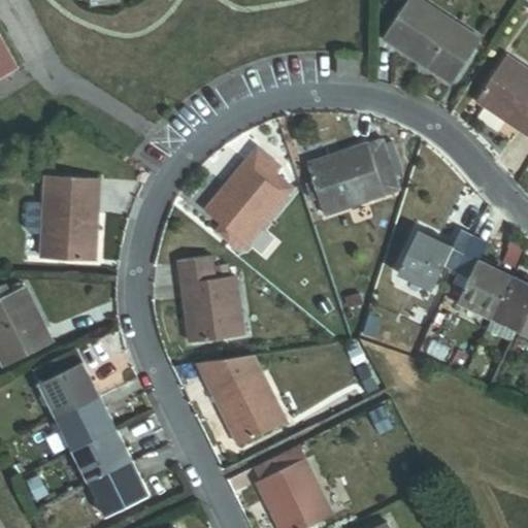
[(405,0),(382,36),(450,83),(481,37),(425,0),(405,0)]
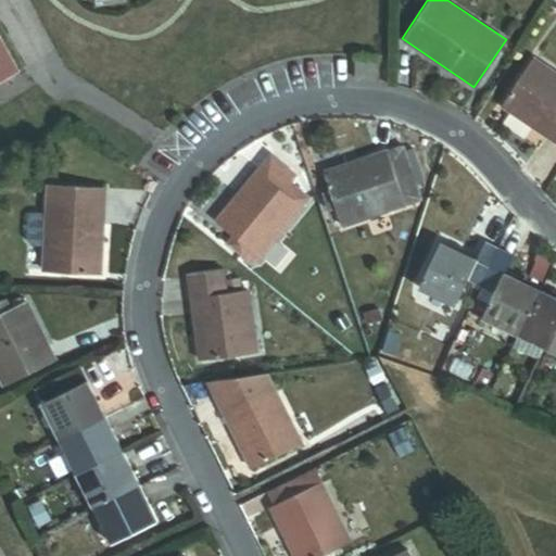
[(0,75),(12,68),(0,48),(0,75)]
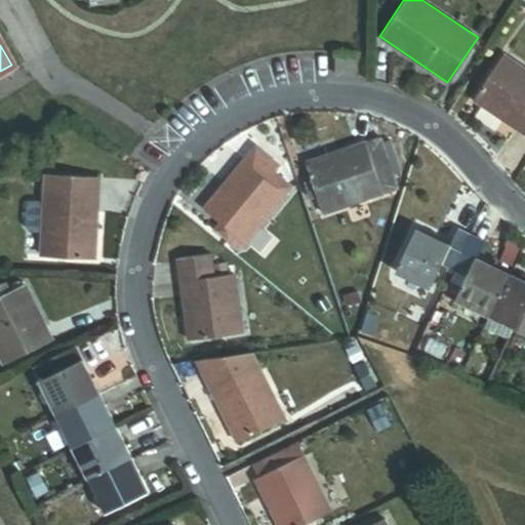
[(474,98),(524,133),(524,132),(524,69),(503,54),(474,98)]
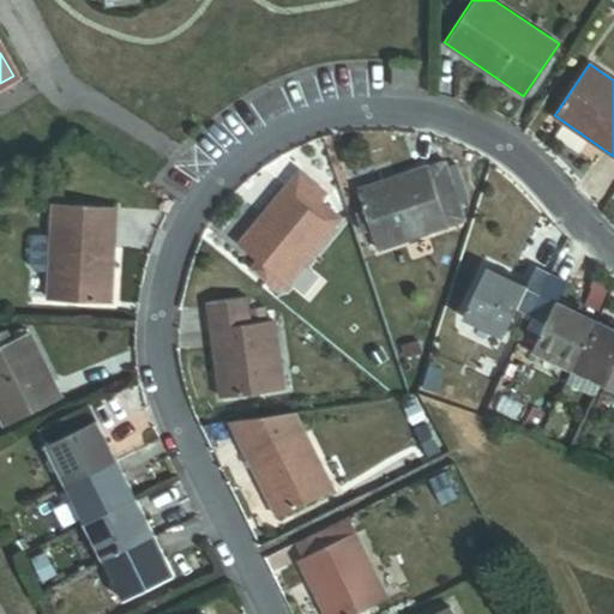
[(377,250),(463,221),(443,161),(357,190),(366,216),(371,230),(373,240),(377,250)]
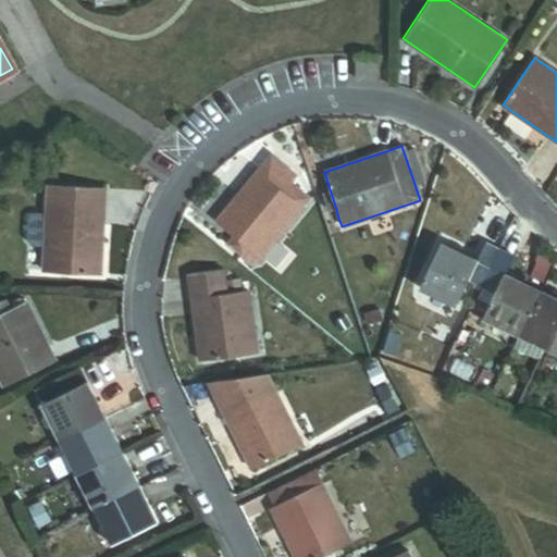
[(291,184),(296,177),(270,156),(257,172),(300,208),(309,198),(291,184)]
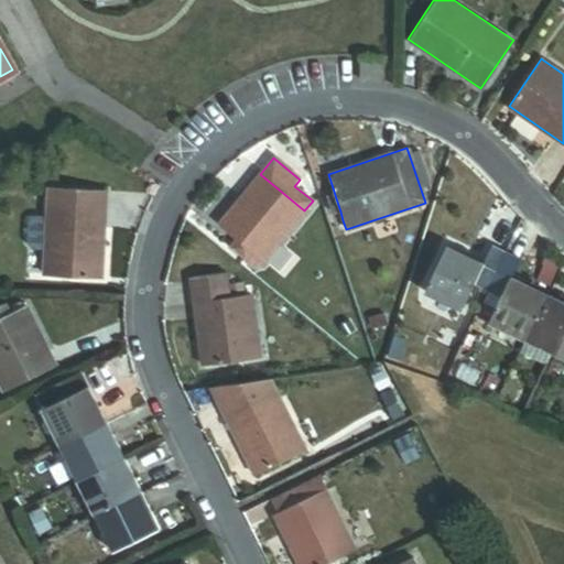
[(250,252),(262,262),(304,210),(260,174),(217,226),(238,242),(250,252)]
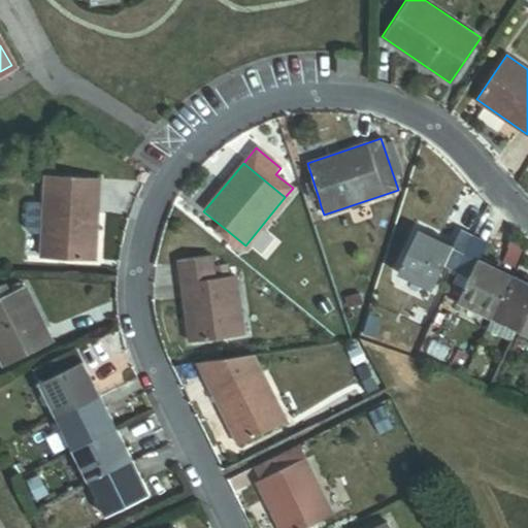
[(43,197),(97,199),(98,178),(44,176),(43,197)]
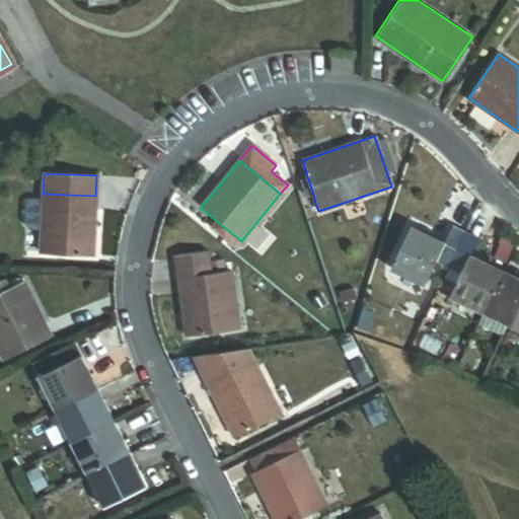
[(303,198),(313,195),(309,182),(299,186),(303,198)]
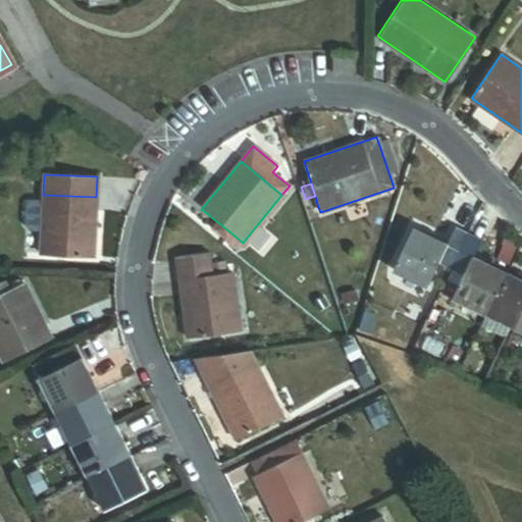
[(40,254),(94,257),(96,197),(43,195),(40,254)]
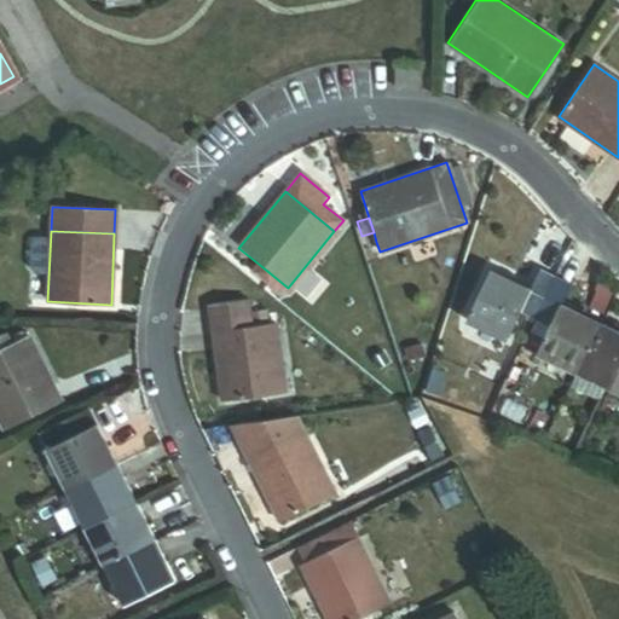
[(365,246),(376,242),(374,232),(362,236),(365,246)]
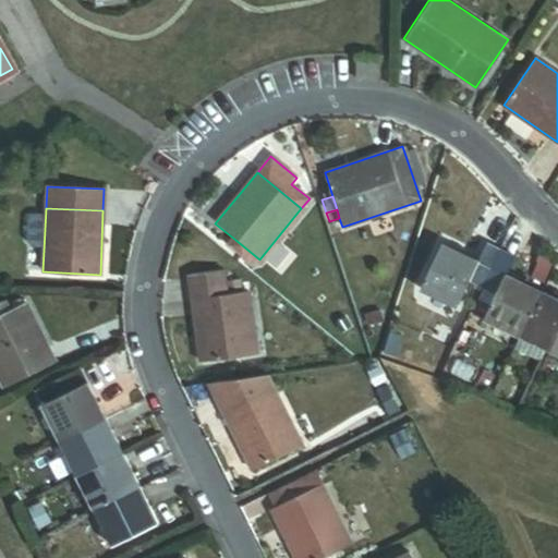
[(241,258),(247,250),(235,240),(229,249),(241,258)]
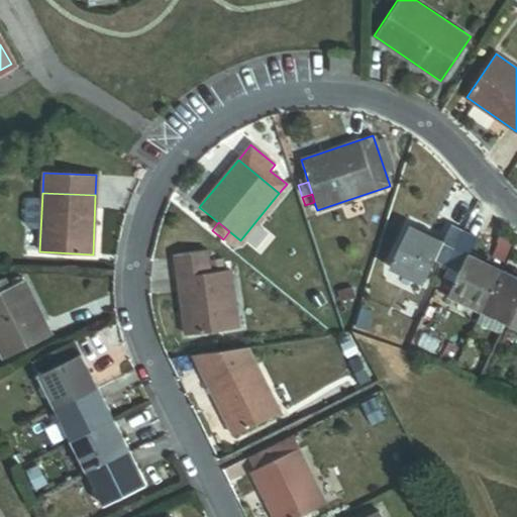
[(434,257),(449,265),(464,231),(451,224),(443,241),(409,225),(390,267),(423,283),(434,257)]
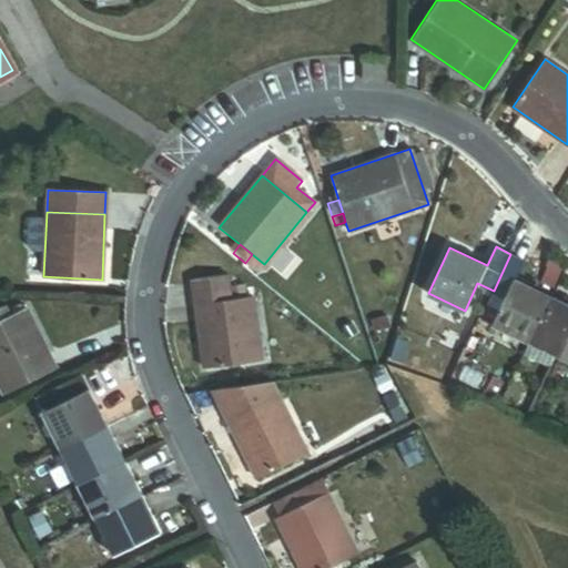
[(530,341),(553,295),(514,277),(523,260),(510,254),(494,291),(506,296),(493,323),(530,341)]
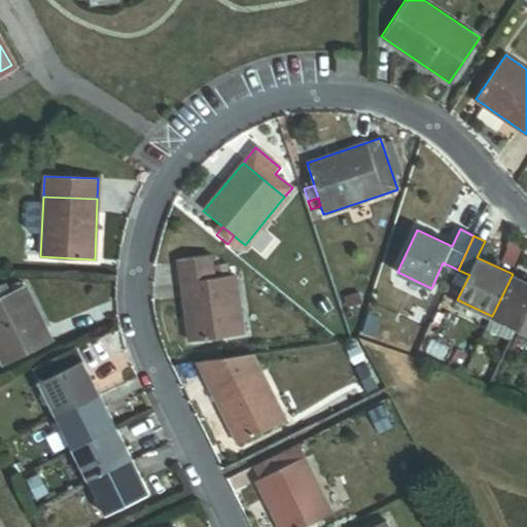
[(180,282),(214,277),(211,255),(177,259),(180,282)]
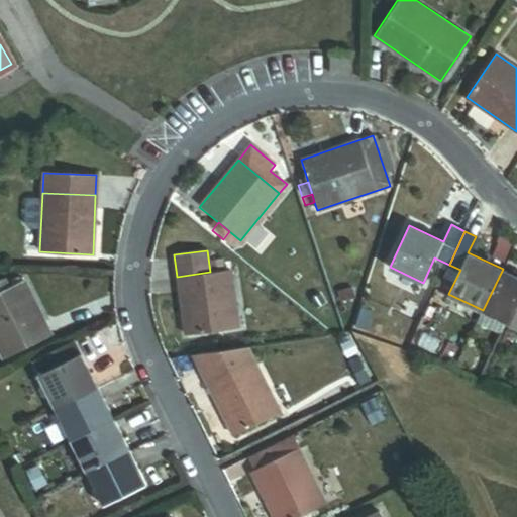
[(483,310),(511,323),(516,310),(516,275),(503,269),(483,310)]
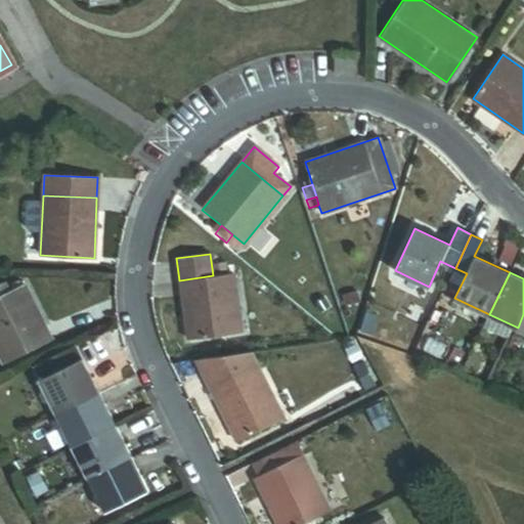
[(187,339),(239,333),(232,273),(213,275),(179,280),(187,339)]
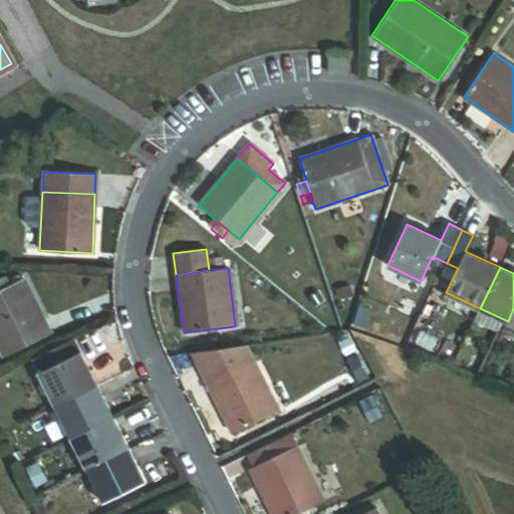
[(0,347),(4,357),(51,333),(24,279),(8,287),(0,290),(0,347)]
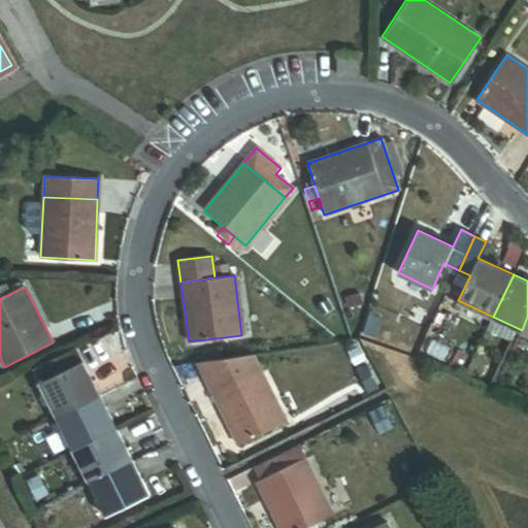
[(41,383),(84,362),(77,350),(35,370),(41,383)]
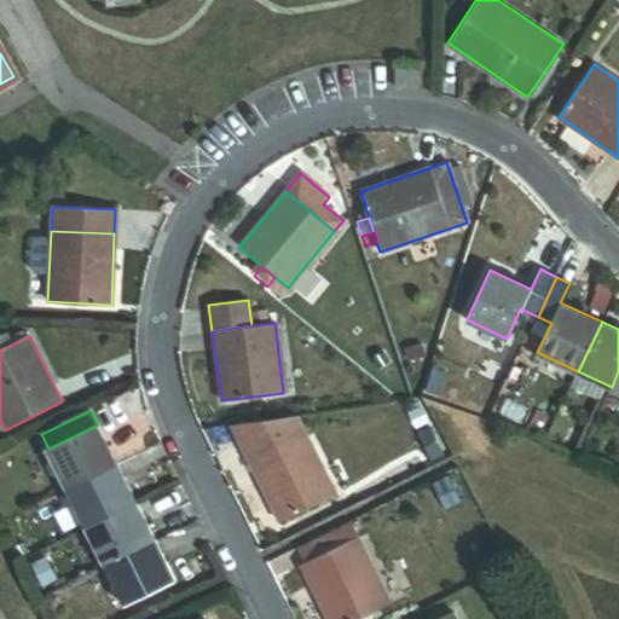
[(304,431),(295,414),(229,422),(247,458),(304,431)]
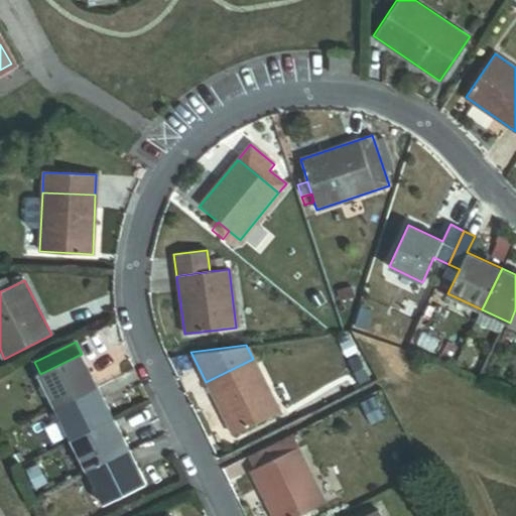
[(40,374),(56,407),(98,387),(82,354),(40,374)]
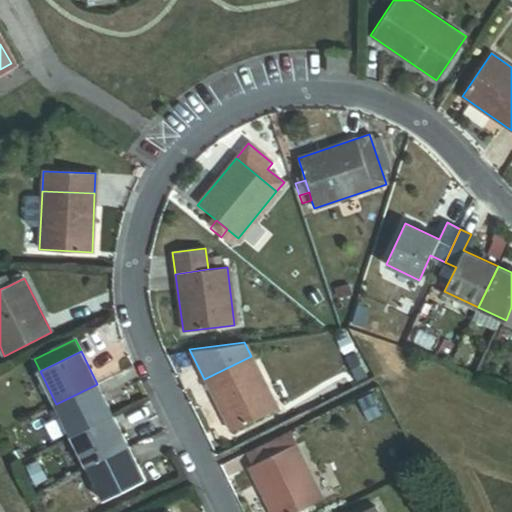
[(230,431),(277,408),(251,356),(204,379),(230,431)]
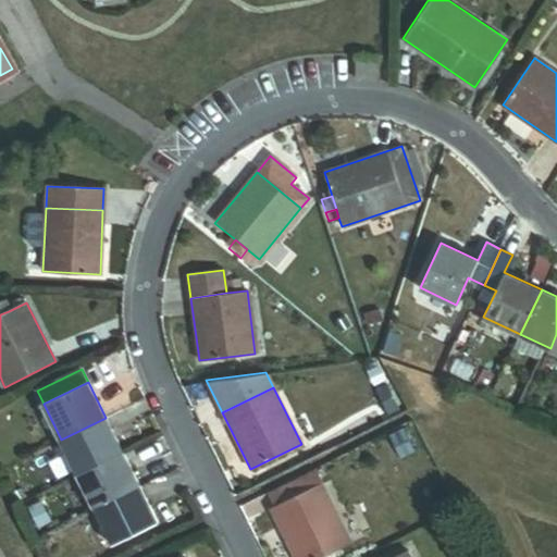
[(79,475),(123,454),(106,418),(61,440),(79,475)]
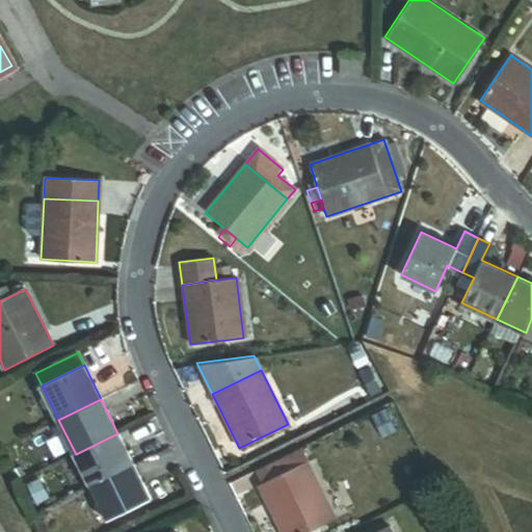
[(91,486),(134,466),(117,433),(76,454),(91,486)]
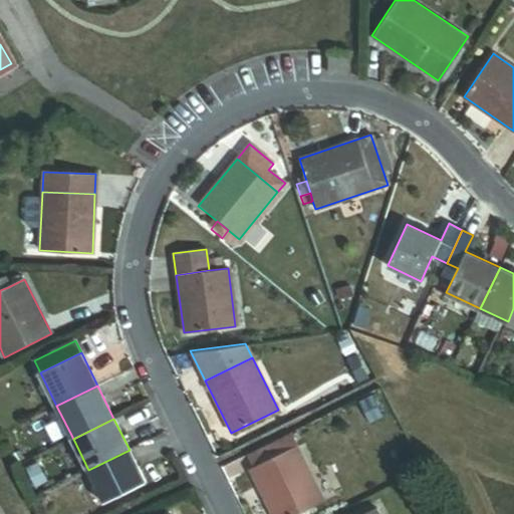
[(253,470),(295,448),(289,436),(247,458),(253,470)]
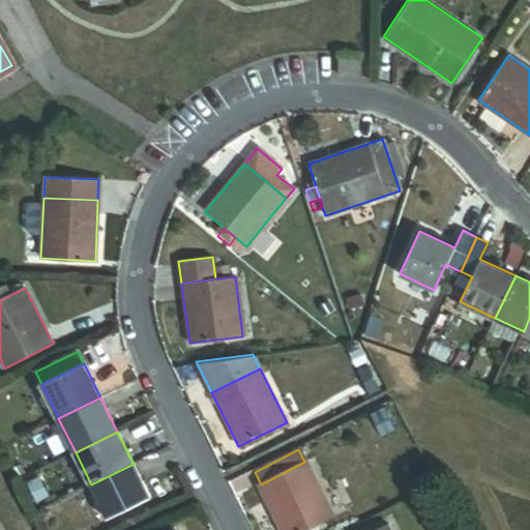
[(281,529),(308,529),(334,518),(305,462),(304,462),(261,484),(258,486),(281,529)]
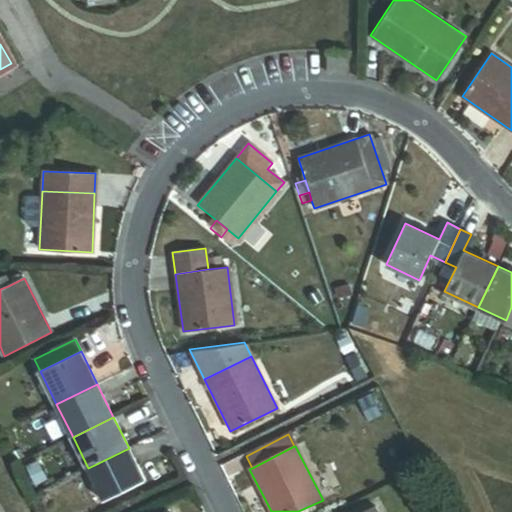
[(104,501),(145,481),(129,448),(88,468),(104,501)]
